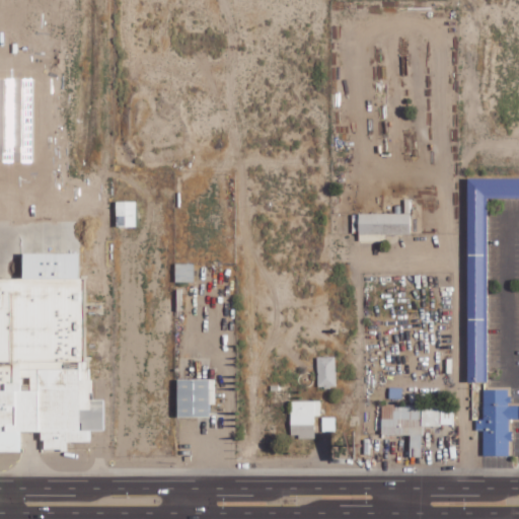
[(518,177),(468,177),(468,381),(490,381),(490,200),(518,200),(518,177)]
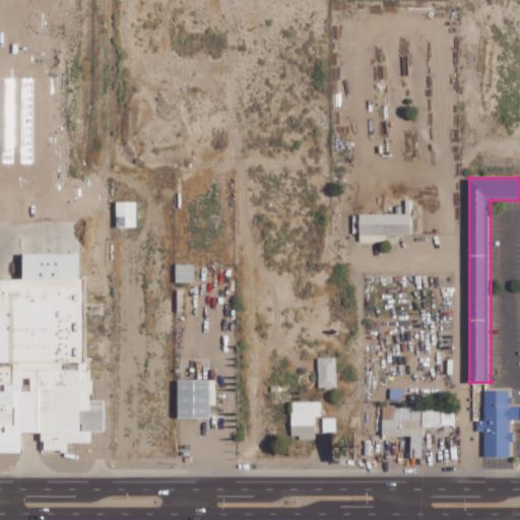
[(136,226),(136,201),(116,201),(117,226),(136,226)]
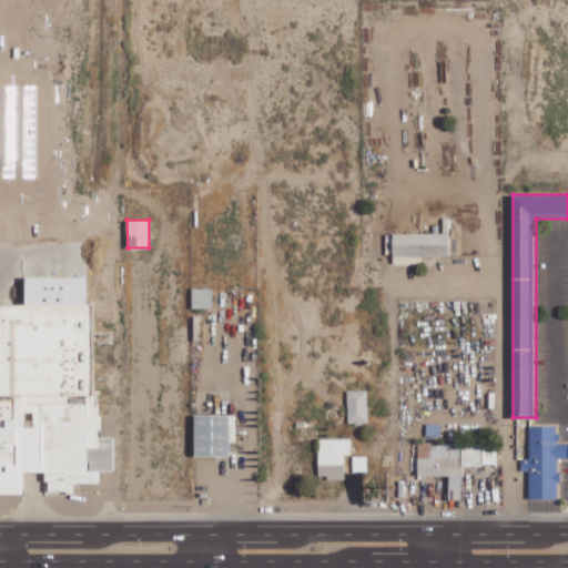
[(449,234),(394,234),(394,264),(417,264),(417,256),(449,256),(449,234)]
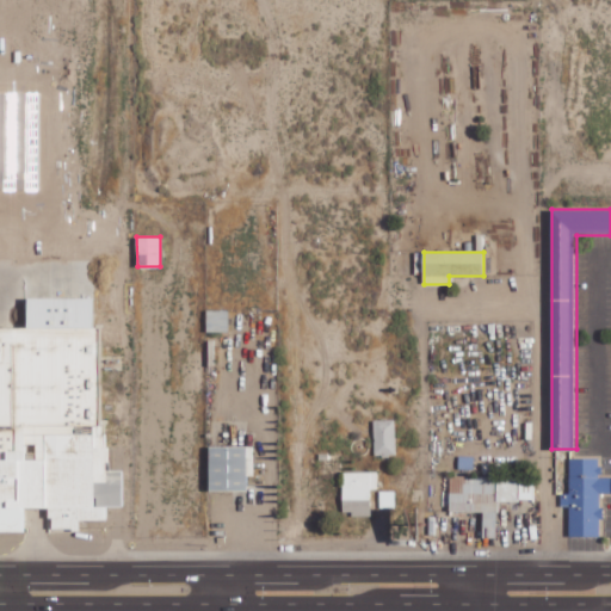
[(229,309),(207,309),(208,332),(229,332),(229,309)]
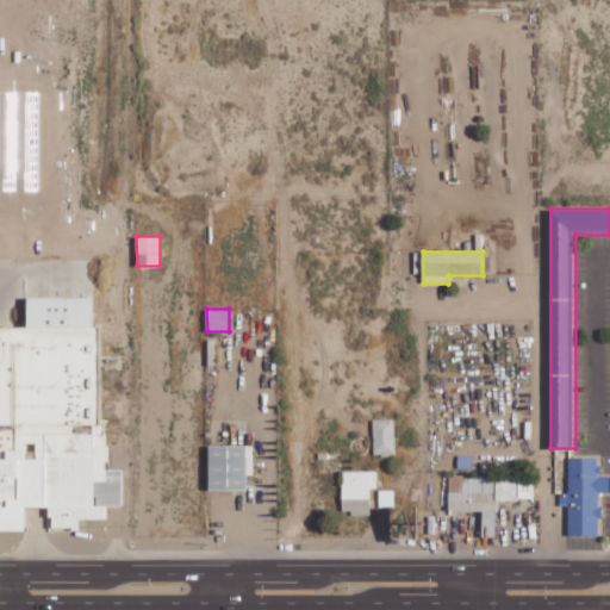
[(0,327),(0,533),(23,533),(23,506),(122,505),(122,468),(107,468),(107,446),(104,446),(104,433),(98,433),(98,327),(0,327)]
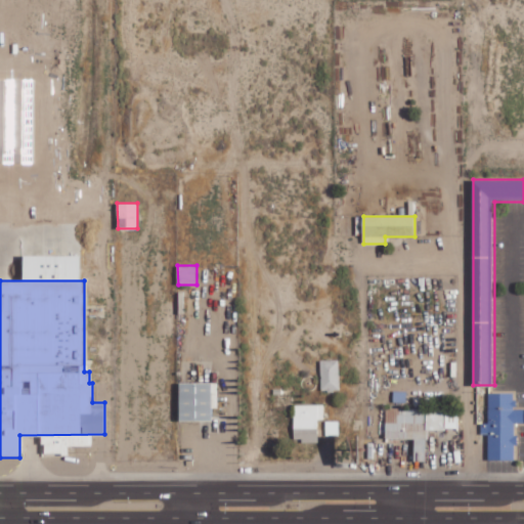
[(339,360),(320,360),(321,390),(339,390),(339,360)]
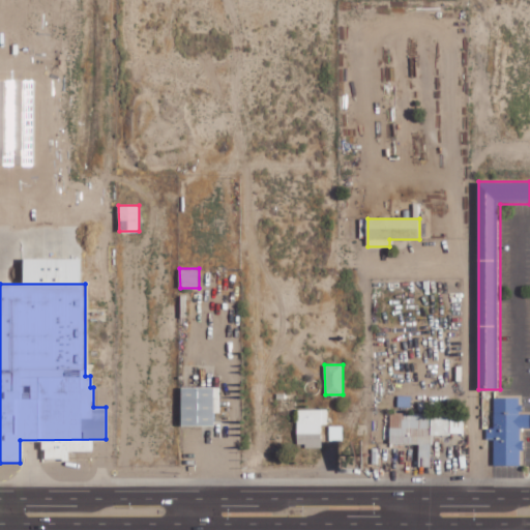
[(214,425),(214,413),(219,413),(219,387),(182,387),(181,425),(214,425)]
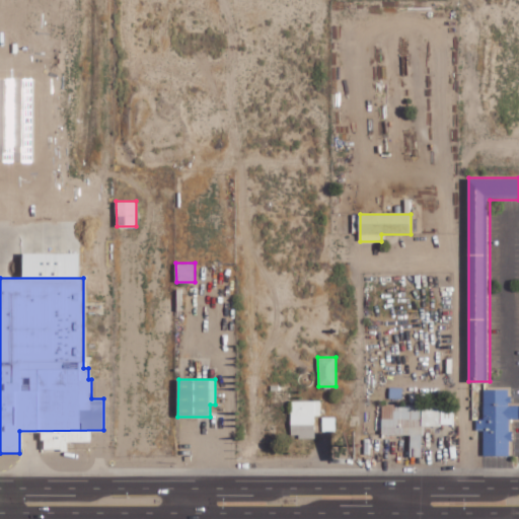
[(485,456),(511,455),(511,420),(518,419),(518,405),(509,405),(509,389),(484,389),(484,420),(476,420),(476,430),(485,430),(485,456)]
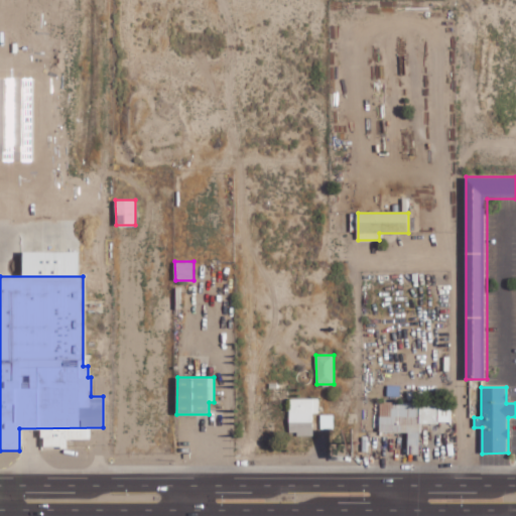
[(289,434),(313,434),(313,413),(318,413),(318,398),(289,399),(289,434)]
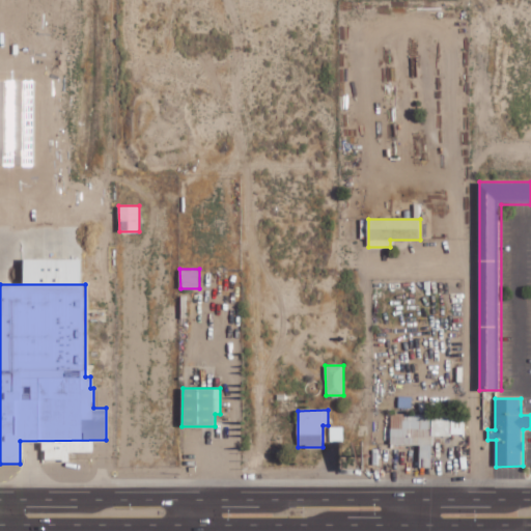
[(420,445),(420,467),(432,467),(432,435),(464,436),(465,415),(428,414),(391,414),(391,445),(420,445)]
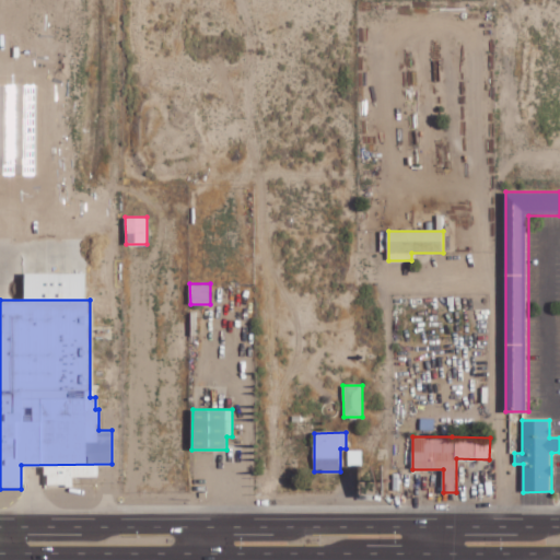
[(362,451),(348,451),(348,465),(362,465),(362,451)]
